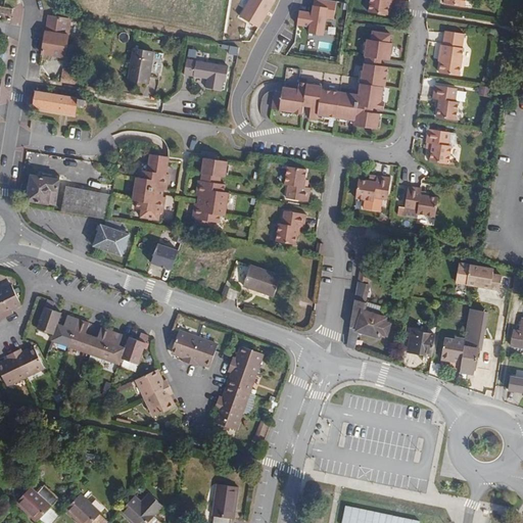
[(276,0),(248,0),(240,15),(260,27),(276,0)]
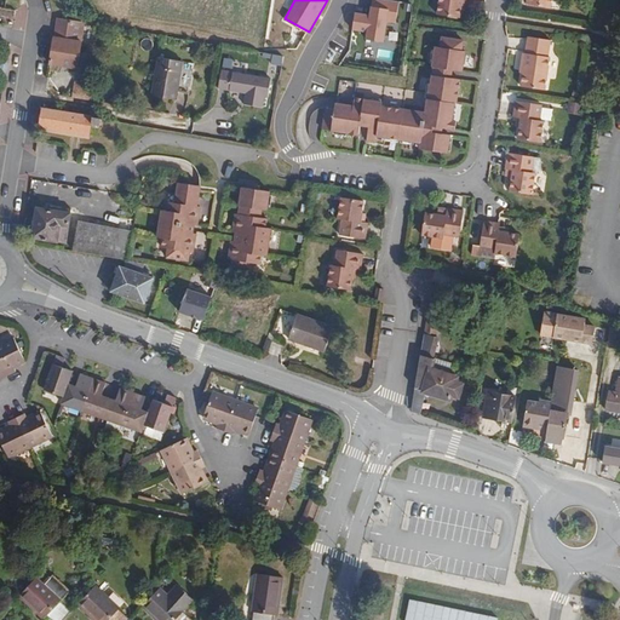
[(374,0),(373,15),(357,12),(355,29),(368,32),(367,38),(386,41),(390,22),(397,23),(401,0),(374,0)]
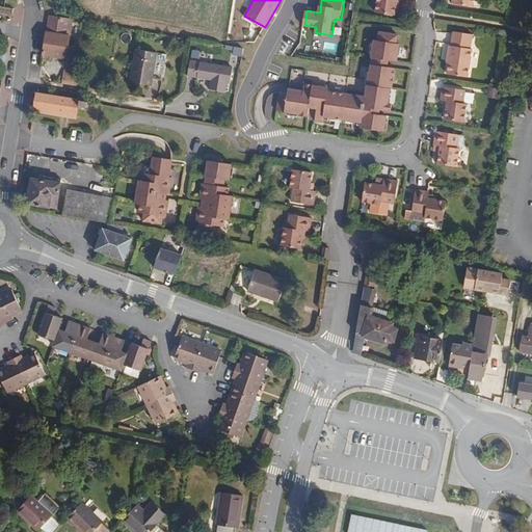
[(396,4),(396,0),(376,0),(375,11),(394,15),(396,4)]
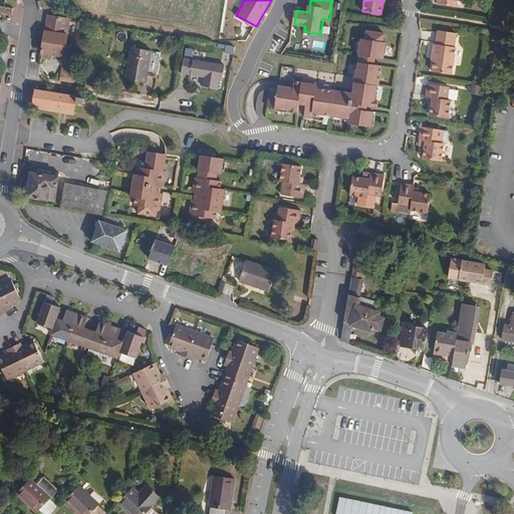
[(63,55),(70,17),(55,15),(48,14),(42,56),(45,56),(45,52),(63,55)]
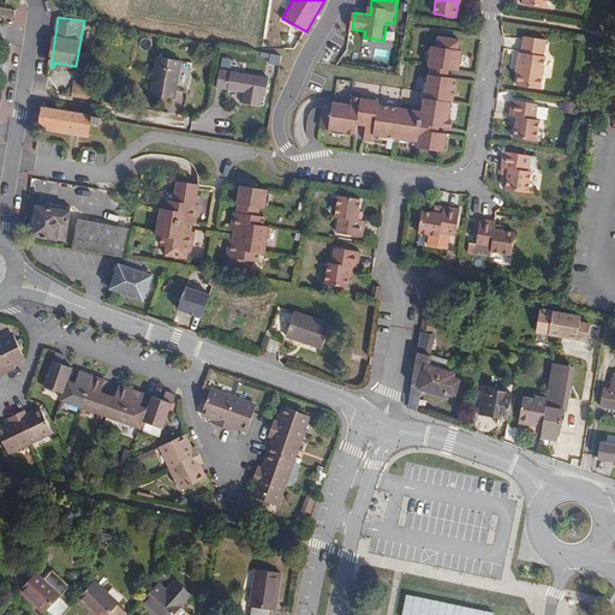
[(449,118),(452,101),(453,101),(458,77),(448,76),(449,69),(459,70),(461,49),(458,48),(460,39),(439,35),(437,46),(433,45),(429,65),(431,65),(428,82),(427,81),(423,109),(378,102),(380,100),(362,97),(362,96),(352,94),(351,103),(334,101),(333,107),(323,105),(320,126),(346,131),(346,132),(357,133),(358,123),(366,124),(364,137),(374,139),(375,133),(418,141),(417,145),(445,150),(447,132),(439,130),(440,125),(452,127),(453,119),(449,118)]
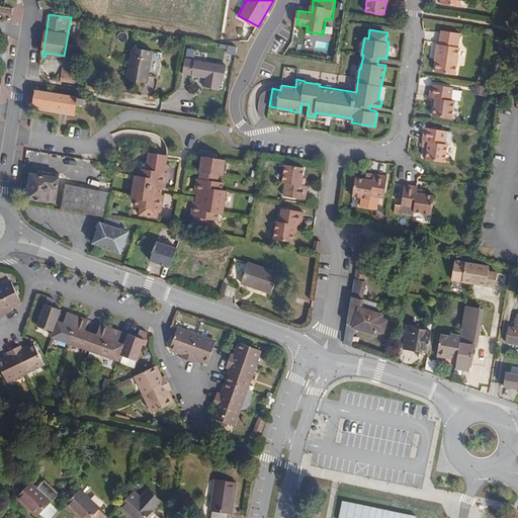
[(455,75),(459,48),(458,48),(460,33),(440,30),(438,45),(437,45),(435,55),(438,56),(437,62),(436,72),(455,75)]
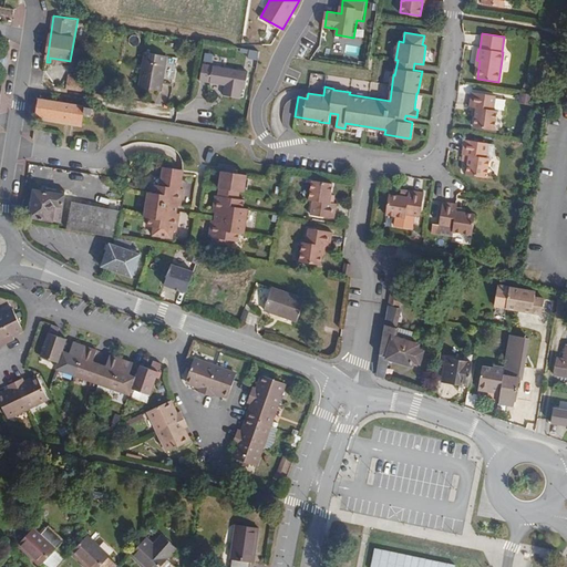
[(173,84),(177,57),(146,52),(140,85),(161,89),(162,82),(173,84)]
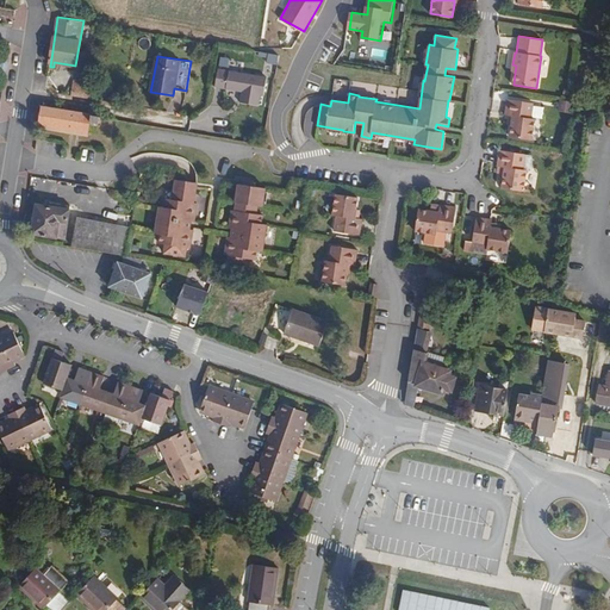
[(263,93),(267,76),(218,68),(215,86),(242,89),(240,100),(259,104),(260,93),(263,93)]
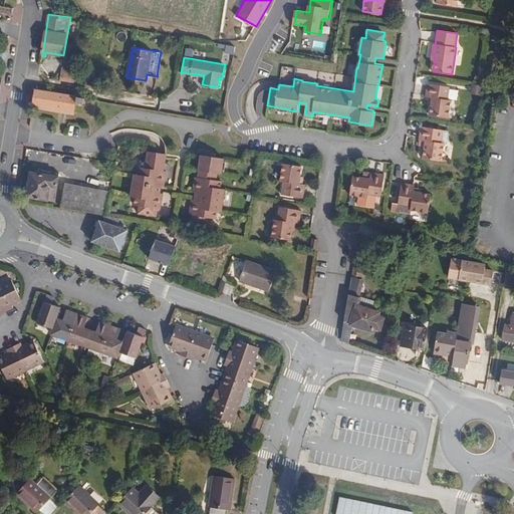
[(74,73),(75,70),(60,67),(58,79),(73,81),(74,73)]
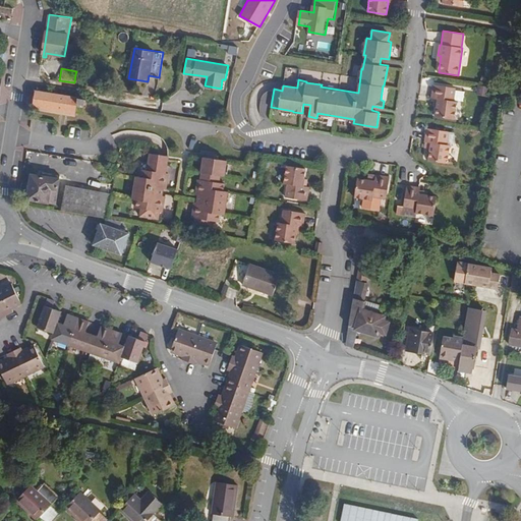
[(456,119),(458,101),(455,101),(457,88),(435,84),(432,98),(436,99),(440,99),(439,107),(437,116),(456,119)]
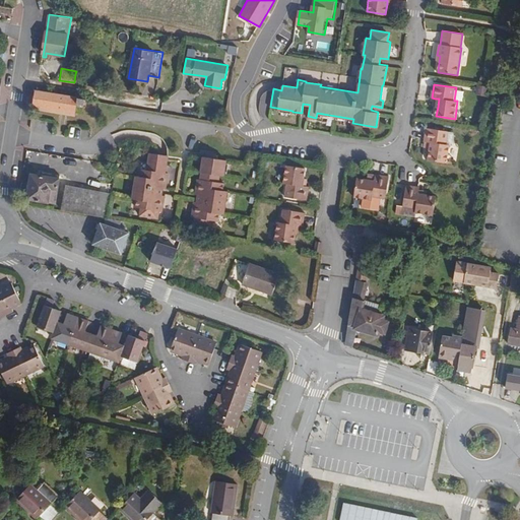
[(85,107),(86,99),(38,89),(35,105),(75,112),(76,105),(85,107)]
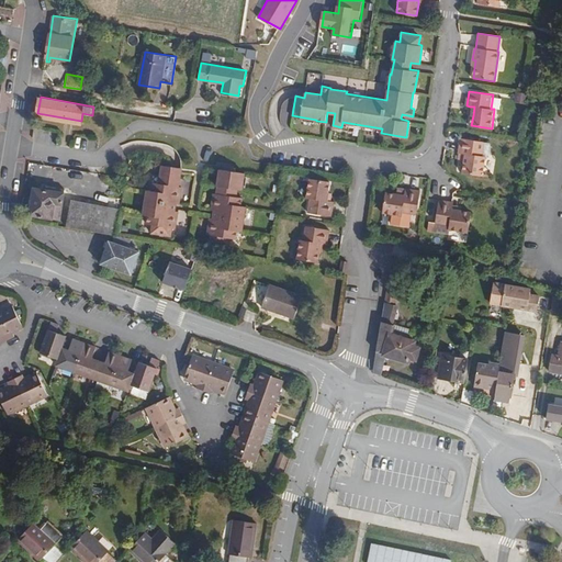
[(485,176),(489,156),(484,156),(486,142),(462,138),(460,153),(464,154),(468,154),(467,163),(465,172),(485,176)]
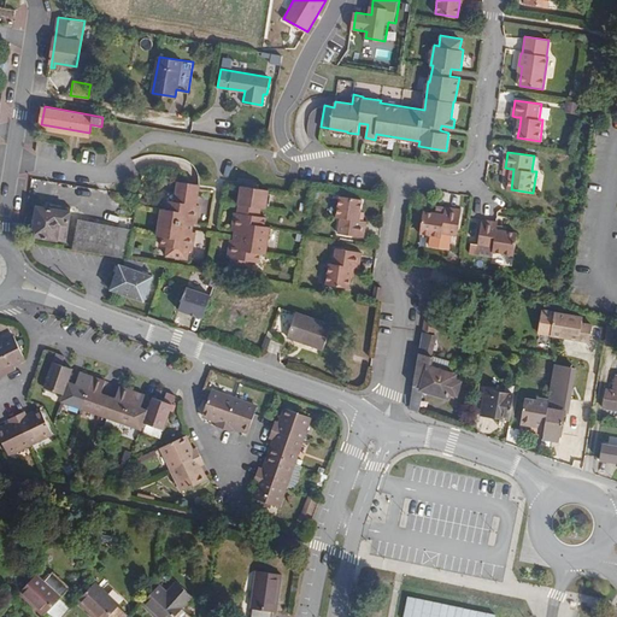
[(268,252),(272,225),(266,224),(268,215),(262,215),(263,206),(266,207),(270,187),(259,186),(260,182),(244,180),(240,203),(239,211),(236,211),(233,229),(236,230),(235,238),(233,238),(229,256),(233,257),(231,265),(253,268),(256,259),(262,260),(263,252),(268,252)]
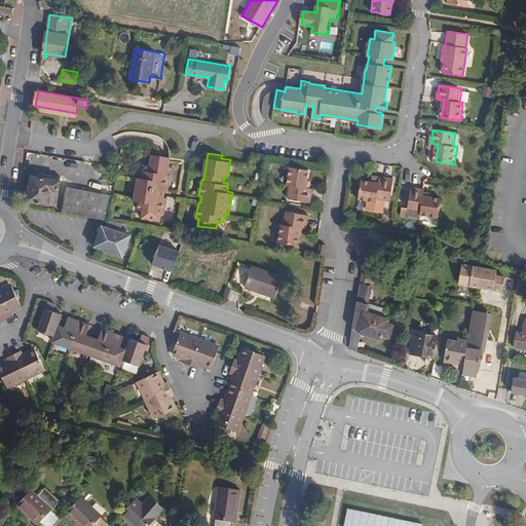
[(165,196),(166,189),(168,190),(172,175),(167,175),(171,157),(163,155),(152,154),(150,171),(144,171),(143,178),(139,177),(135,200),(140,201),(139,209),(145,210),(143,217),(161,220),(163,212),(165,213),(168,197),(165,196)]
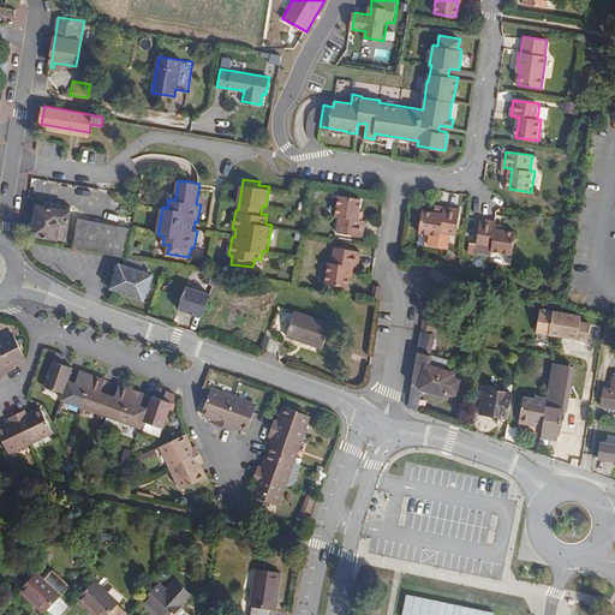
[(360,210),(362,198),(340,193),(336,215),(340,215),(338,232),(364,236),(366,220),(363,219),(358,219),(360,210)]
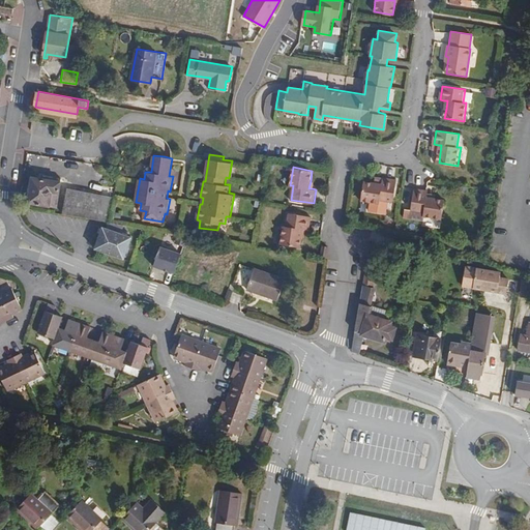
[(60,192),(62,178),(47,175),(46,179),(32,176),(30,185),(27,184),(26,193),(29,194),(28,203),(57,207),(59,192),(60,192)]
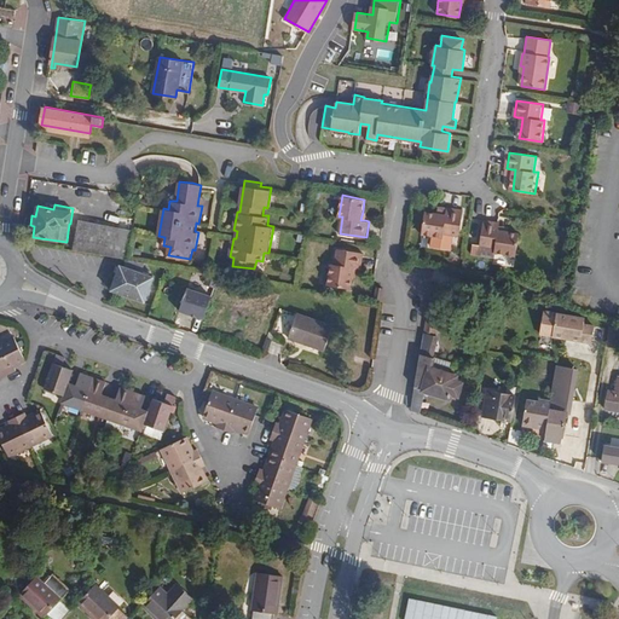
[(460,238),(464,212),(447,209),(446,214),(446,218),(438,217),(426,215),(423,237),(433,238),(432,249),(452,252),(455,237),(460,238)]
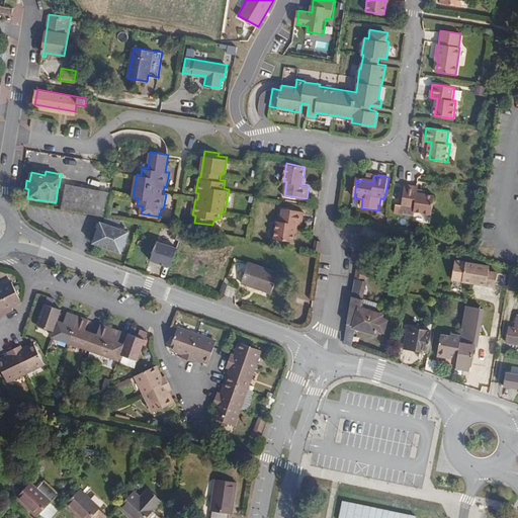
[(109,218),(112,193),(68,185),(64,203),(64,209),(73,210),(109,218)]
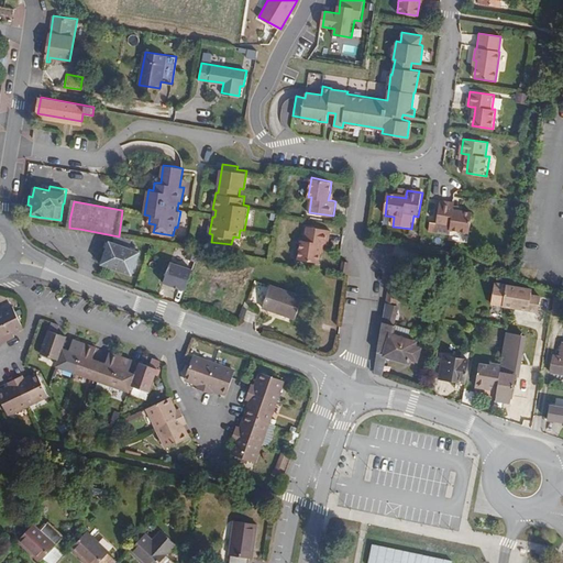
[(470,234),(472,214),(462,212),(453,211),(454,207),(454,203),(440,201),(437,225),(450,228),(450,231),(470,234)]
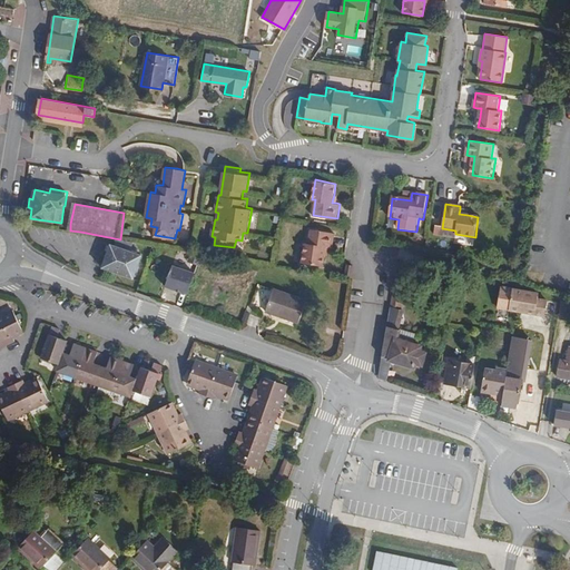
[(332,247),(335,233),(311,228),(308,242),(305,242),(302,261),(322,265),(324,253),(325,246),(328,246),(332,247)]
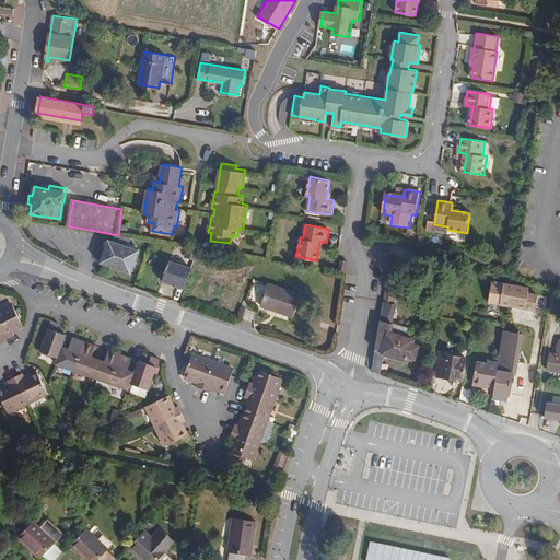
[(114,235),(113,240),(109,238),(107,245),(101,263),(131,273),(140,249),(128,245),(131,238),(114,235)]
